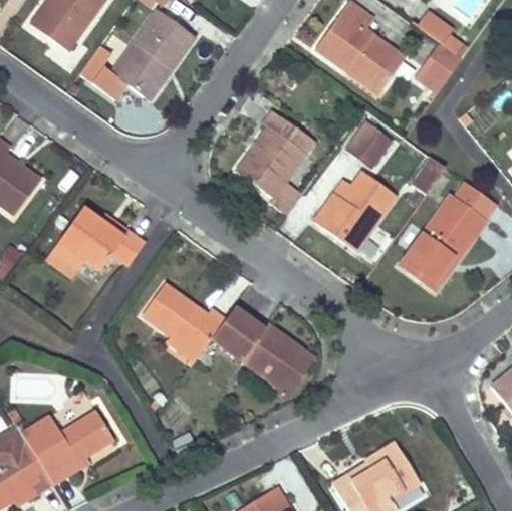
[(48,0),(32,23),(68,49),(95,12),(91,8),(97,0),(48,0)]
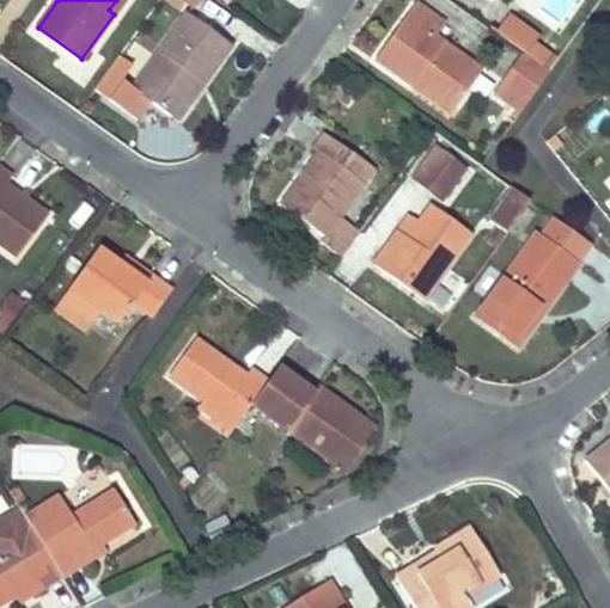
[(116,0),(109,10),(114,14),(123,0),(116,0)]
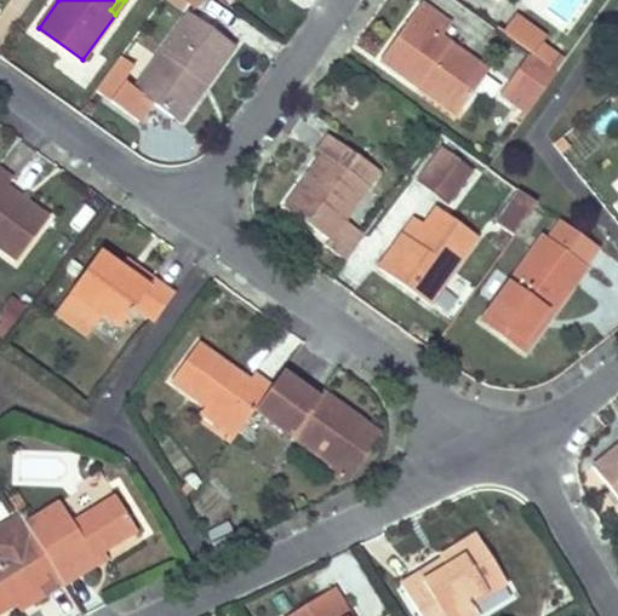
[(379,57),(421,85),(425,80),(462,105),(490,67),(445,35),(453,22),(424,0),(422,0),(379,57)]
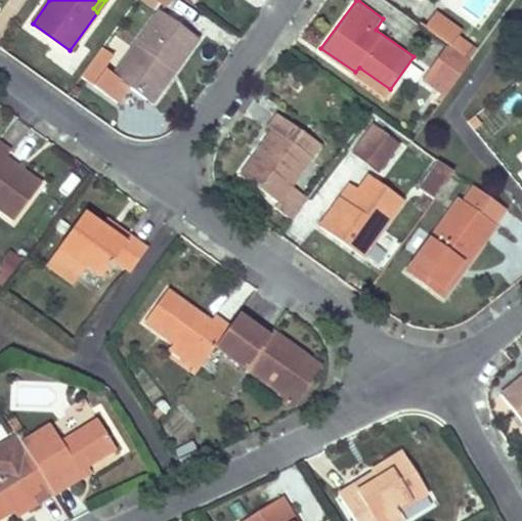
[(135,88),(146,96),(165,72),(161,69),(166,62),(175,70),(200,37),(161,8),(114,73),(119,77),(111,87),(128,99),(135,88)]
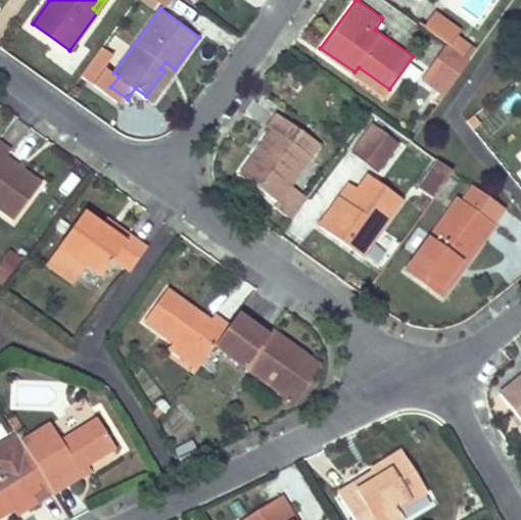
[(435,10),(425,26),(450,43),(464,53),(471,43),(458,34),(461,29),(435,10)]
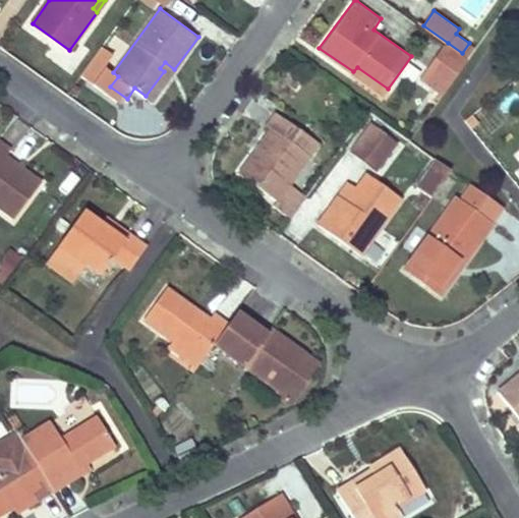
[(448,43),(422,76),(444,92),(468,57),(462,53),(448,43)]
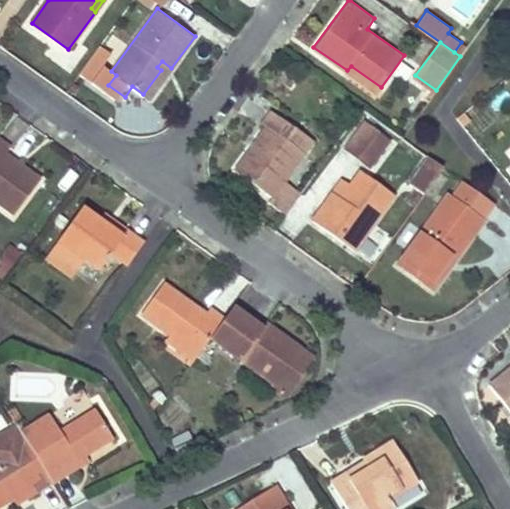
[(161,70),(143,94),(149,98),(171,68),(162,61),(157,67),(161,70)]
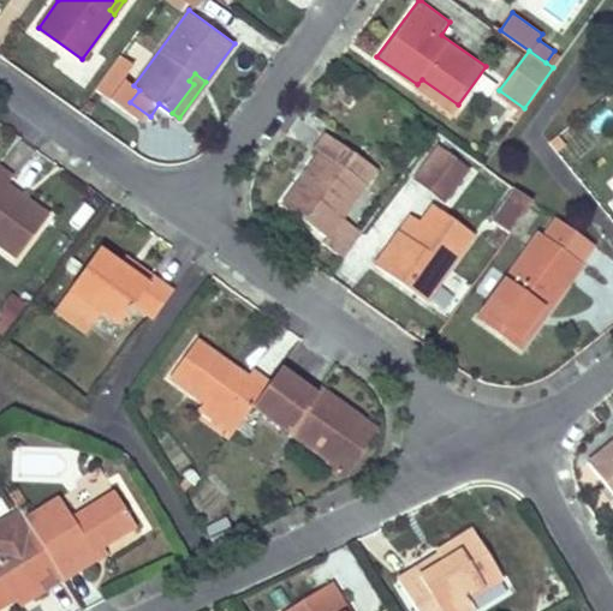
[(422,79),(417,84),(453,111),(458,105),(422,79)]
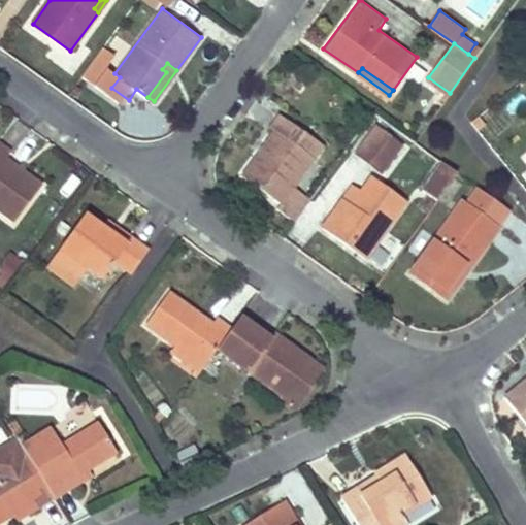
[(310,198),(293,185),(314,157),(296,143),(305,130),(281,112),(270,126),(274,129),(242,174),(281,202),(277,207),(295,220),(310,198)]
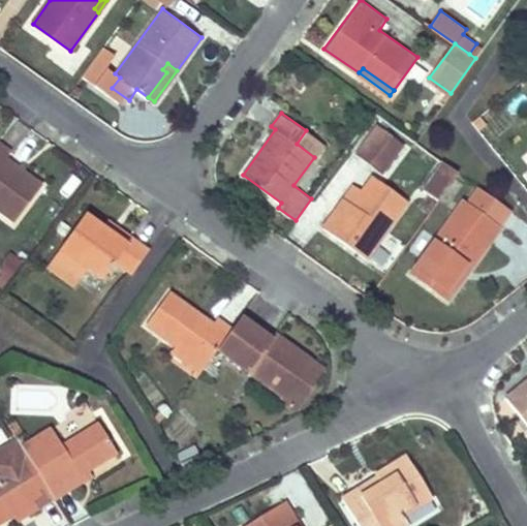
[(382,174),(404,145),(378,124),(355,154),(382,174)]
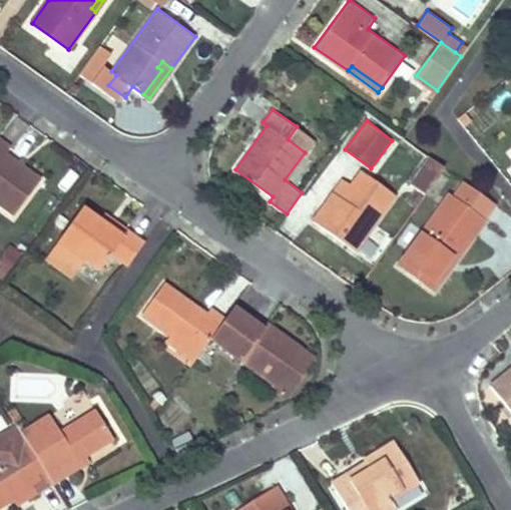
[(297,126),(288,139),(305,152),(315,138),(297,126)]
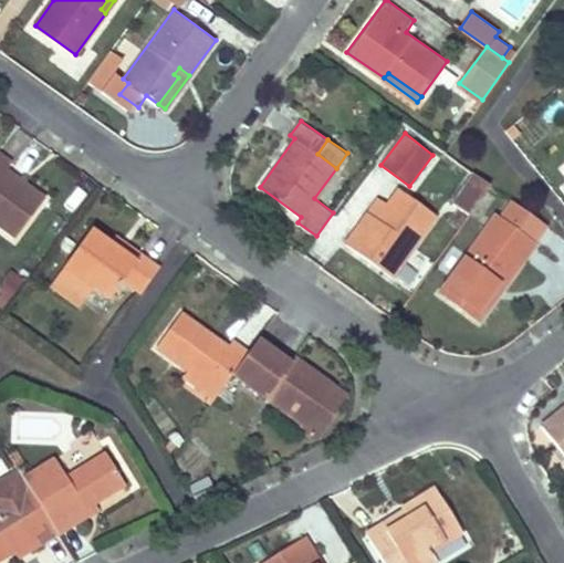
[(0,149),(0,225),(14,236),(45,194),(8,166),(12,159),(0,149)]
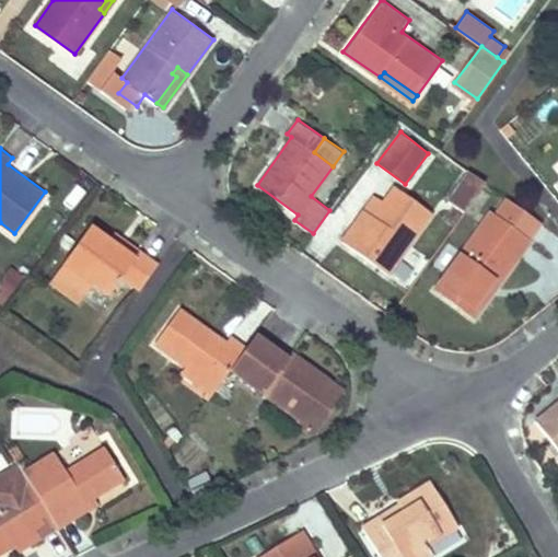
[(469,170),(449,199),(464,210),(486,181),(469,170)]
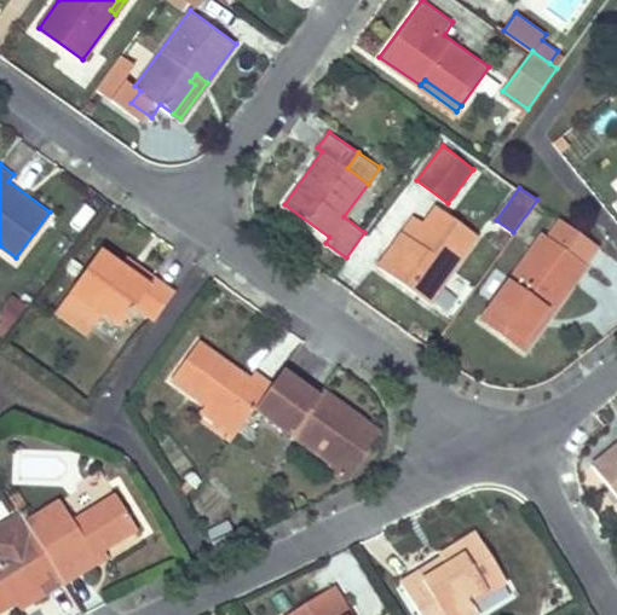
[(413,237),(403,231),(378,264),(428,300),(476,232),(437,204),(425,221),(413,237)]
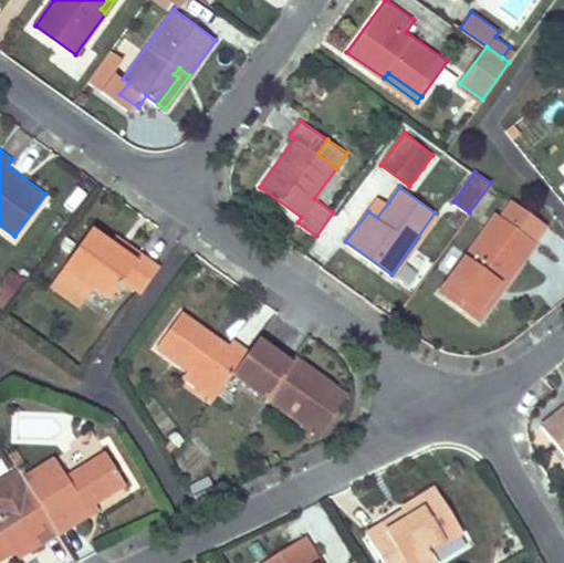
[(379,195),(368,211),(377,217),(388,202),(379,195)]
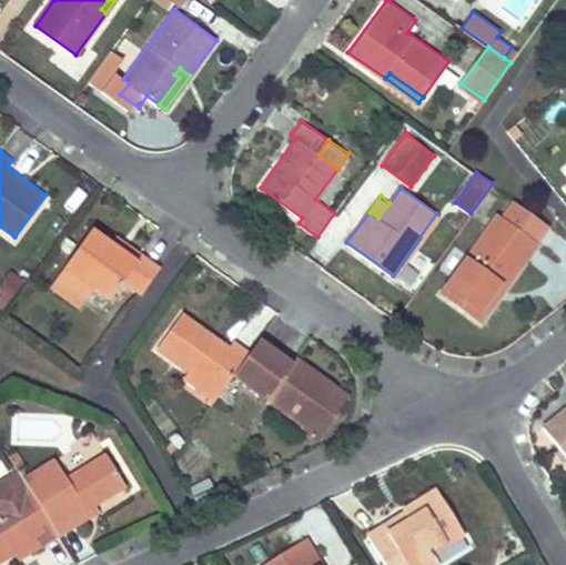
[(515,199),(501,218),(497,215),(441,292),(474,316),(498,283),(505,288),(536,243),(535,242),(548,223),(523,205),(515,199)]
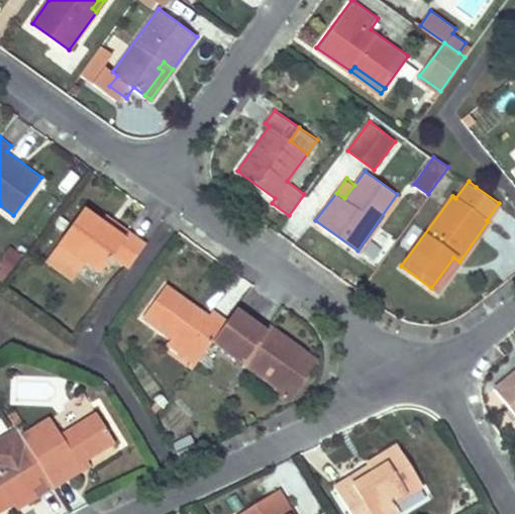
[(123,238),(100,222),(83,209),(45,261),(71,280),(85,260),(100,270),(113,253),(129,266),(145,242),(129,231),(123,238)]
